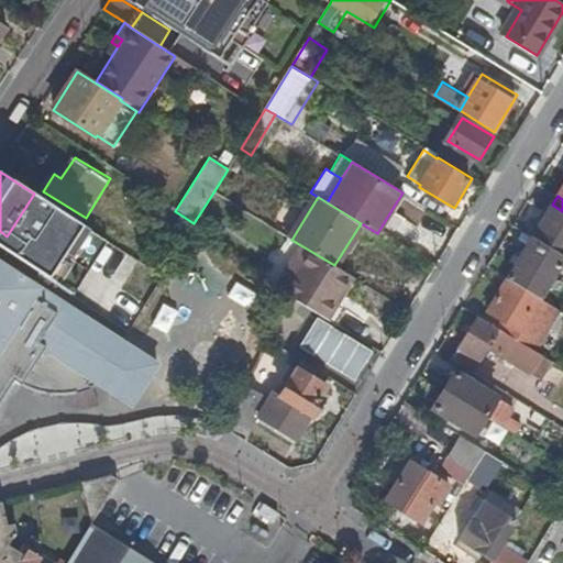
[(415,225),(424,213),(408,199),(397,211),(415,225)]
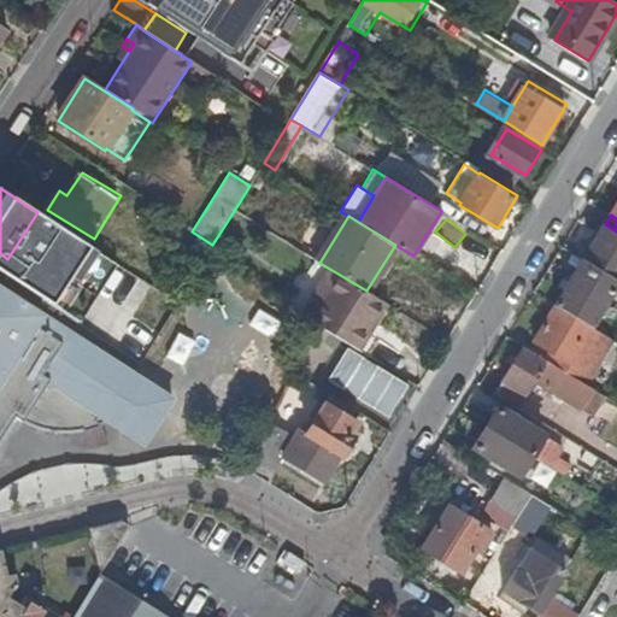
[(616,231),(605,224),(585,256),(616,275),(616,231)]
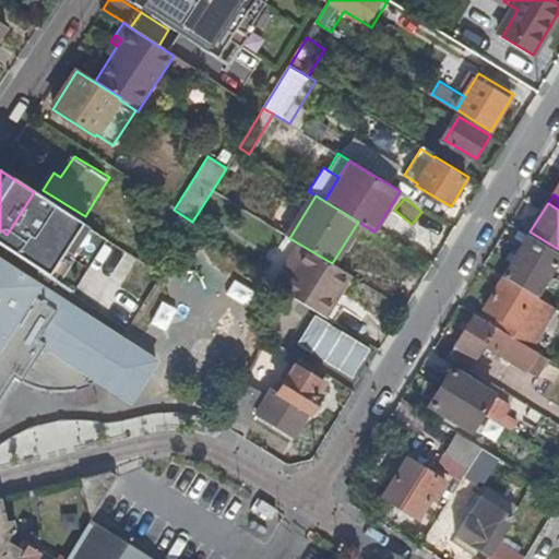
[(558,260),(558,249),(530,232),(504,273),(509,275),(551,302),(557,293),(544,284),(558,260)]
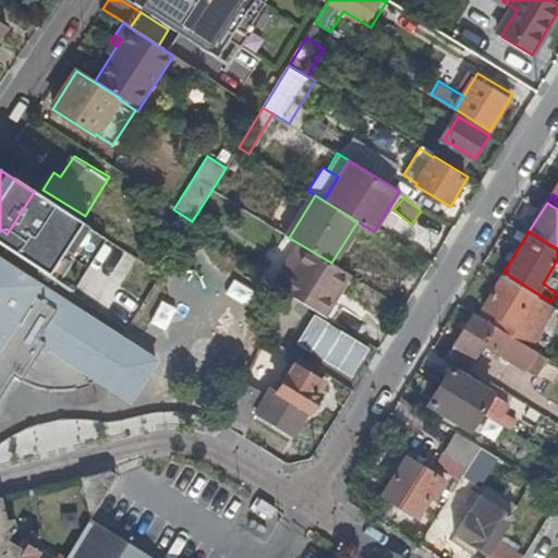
[(331,263),(302,245),(287,270),(296,276),(286,293),(334,322),(340,310),(335,306),(353,276),(331,263)]
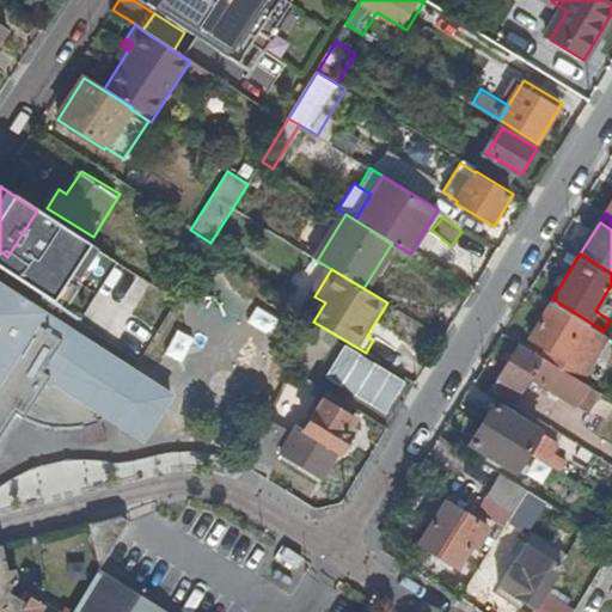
[(46,311),(0,280),(0,460),(1,458),(2,454),(4,453),(4,450),(2,447),(1,444),(0,441),(0,440),(18,412),(25,418),(26,416),(34,420),(37,422),(44,423),(51,424),(60,426),(68,427),(74,427),(81,426),(86,424),(86,427),(90,427),(93,426),(97,424),(102,423),(104,421),(98,417),(102,410),(109,414),(144,434),(163,404),(167,408),(175,396),(55,317),(48,326),(40,320),(46,311)]
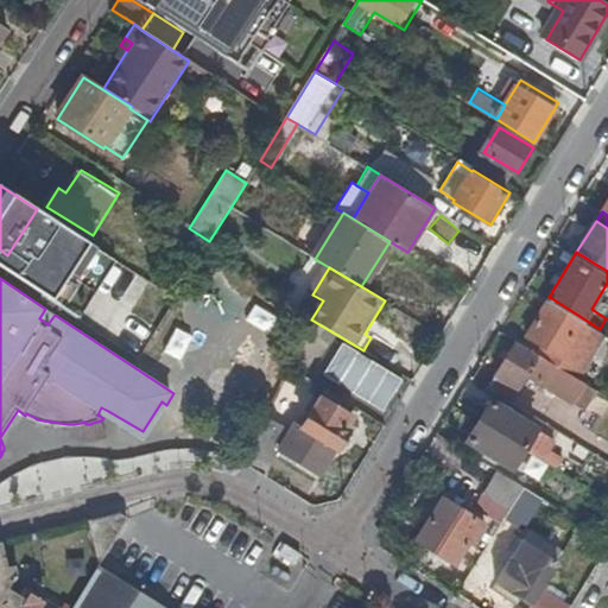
[(312,295),(302,314),(311,320),(323,301),(312,295)]
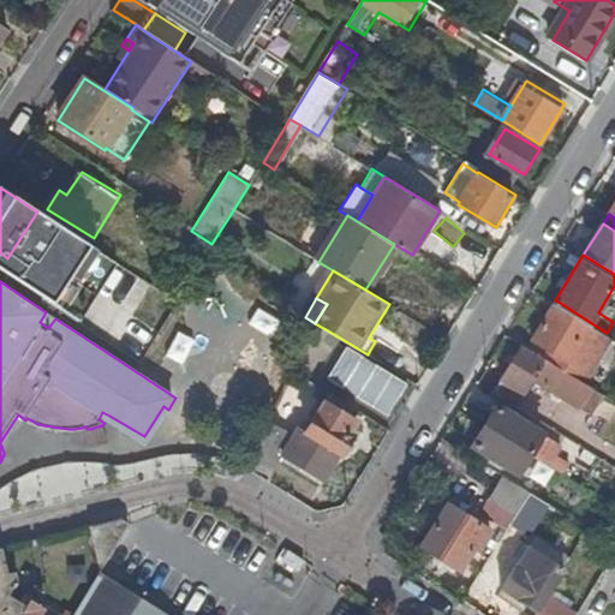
[(614,338),(607,333),(560,303),(536,341),(554,352),(548,362),(586,384),(614,339),(614,338)]
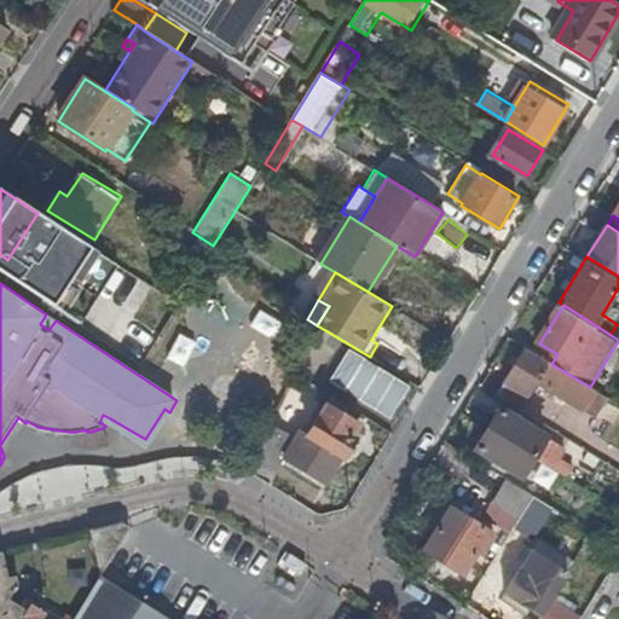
[(371,340),(377,343),(398,311),(392,306),(371,340)]
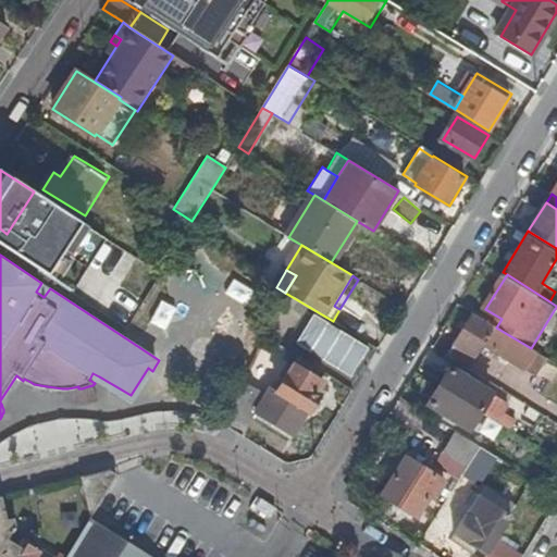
[(295,343),(350,378),(370,348),(314,312),(295,343)]
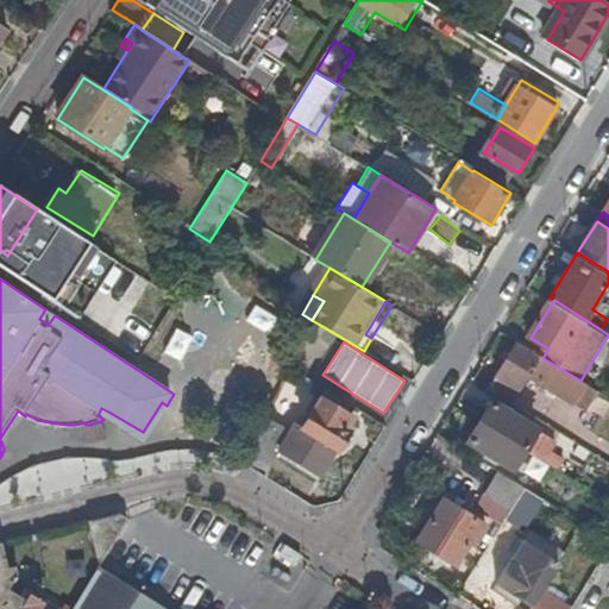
[(542,358),(515,341),(487,388),(509,401),(526,372),(583,408),(595,389),(581,381),(542,358)]
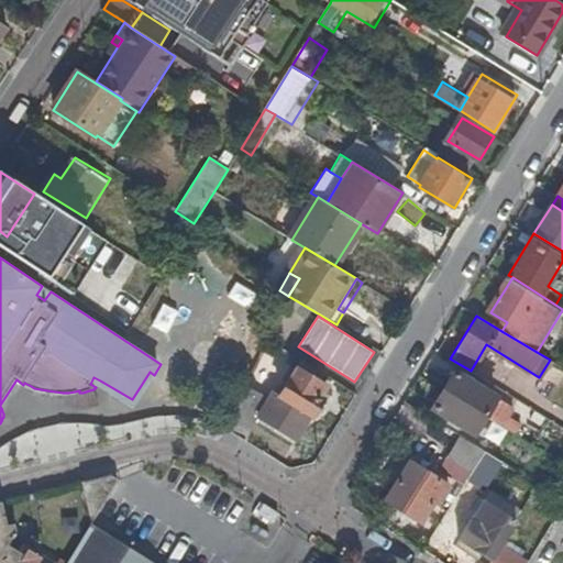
[(327,376),(295,356),(283,378),(284,379),(274,397),(268,394),(265,399),(245,388),(224,429),(243,441),(257,419),(295,442),(327,392),(322,389),(326,384),(322,383),(327,376)]
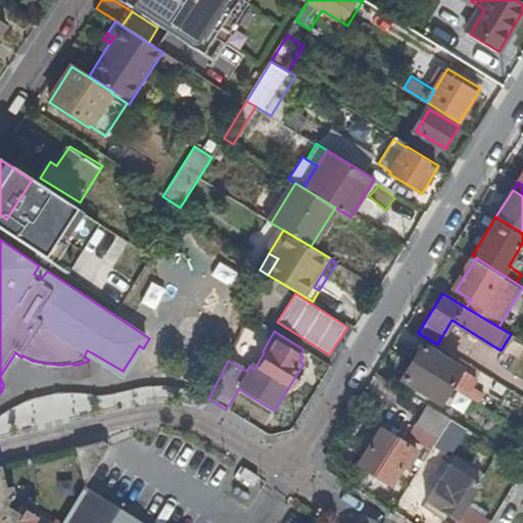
[(462,368),(423,345),(403,379),(442,401),(462,368)]
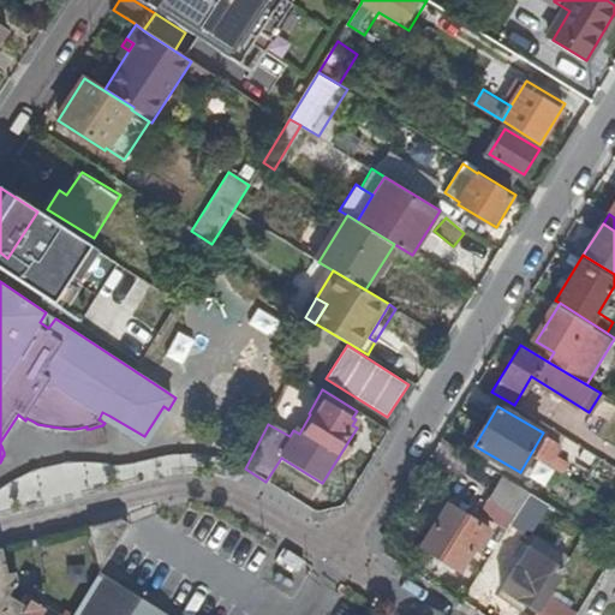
[(109,416),(102,412),(99,419),(105,423),(109,416)]
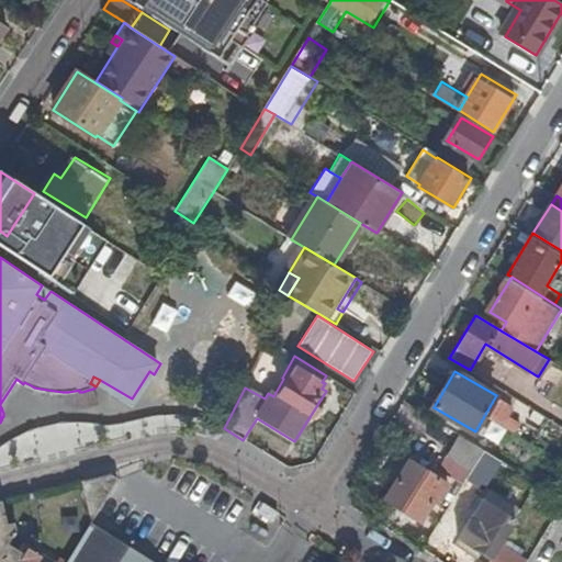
[(10,459),(96,445),(91,420),(7,435),(10,459)]
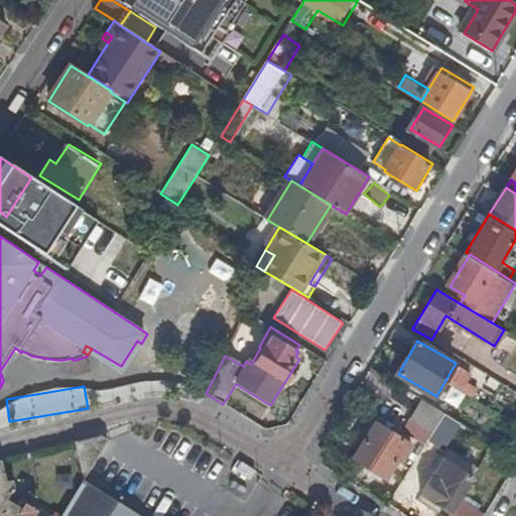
[(433,432),(444,414),(420,399),(409,418),(433,432)]
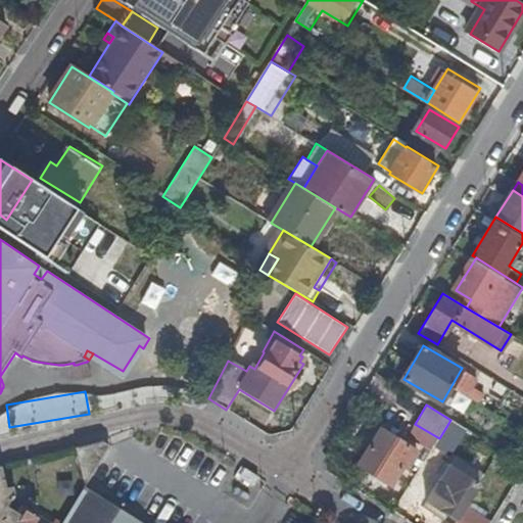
[(466,428),(450,420),(439,438),(436,442),(450,453),(466,428)]
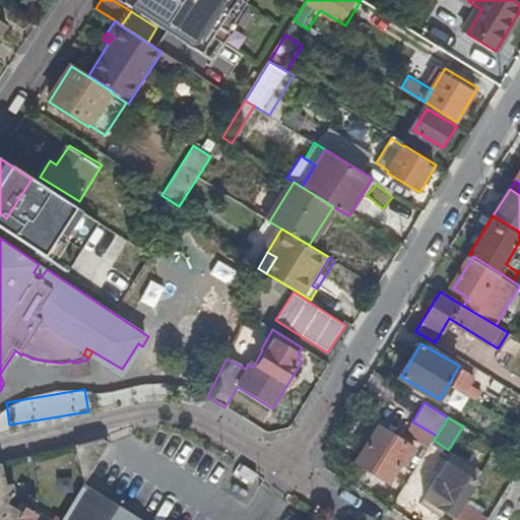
[(414,445),(382,425),(371,444),(369,443),(359,459),(389,478),(400,461),(403,463),(414,445)]
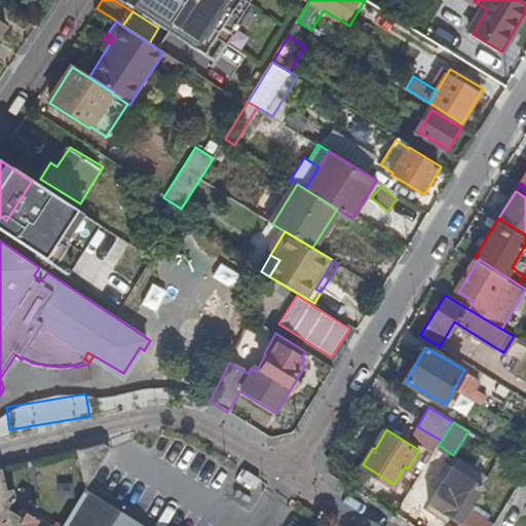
[(428,503),(460,523),(470,509),(484,486),(452,466),(428,503)]
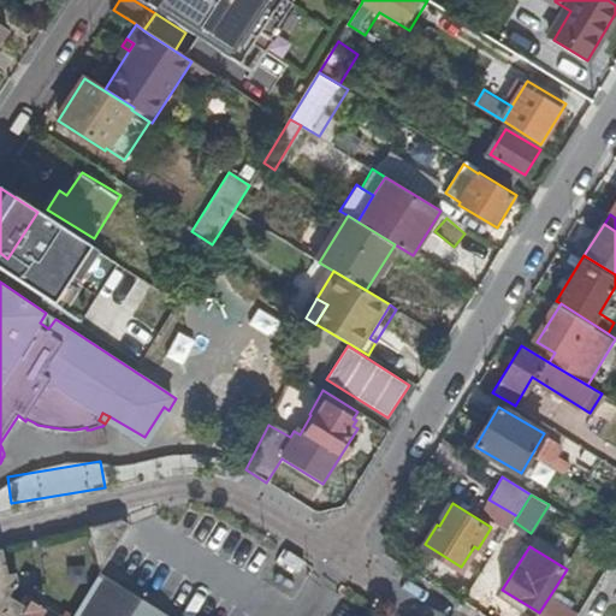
[(11,567),(7,548),(0,549),(0,615),(40,615),(43,611),(46,606),(25,593),(22,598),(12,592),(21,578),(18,568),(11,567)]
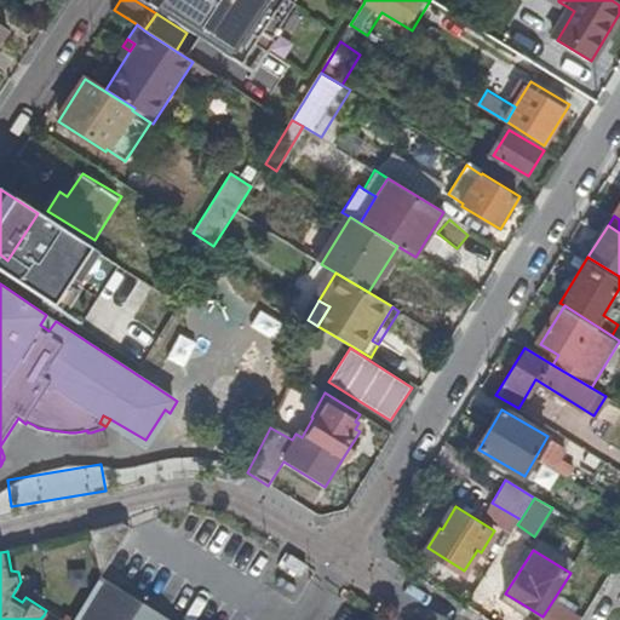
[(309,569),(292,557),(287,566),(304,577),(309,569)]
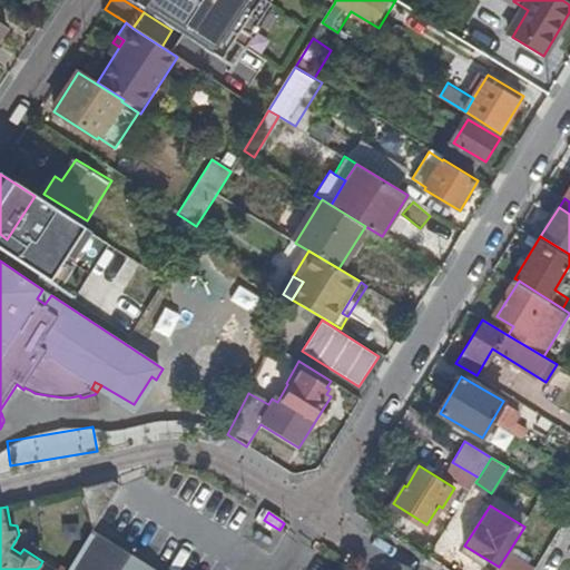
[(160,569),(95,528),(68,569),(160,569)]
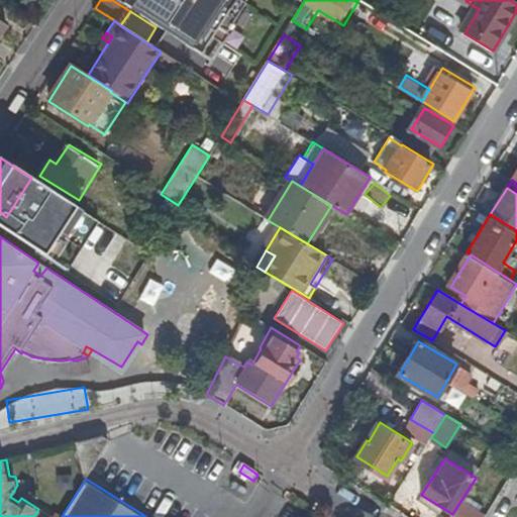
[(461,500),(452,514),(456,516),(484,516),(486,515),(461,500)]
